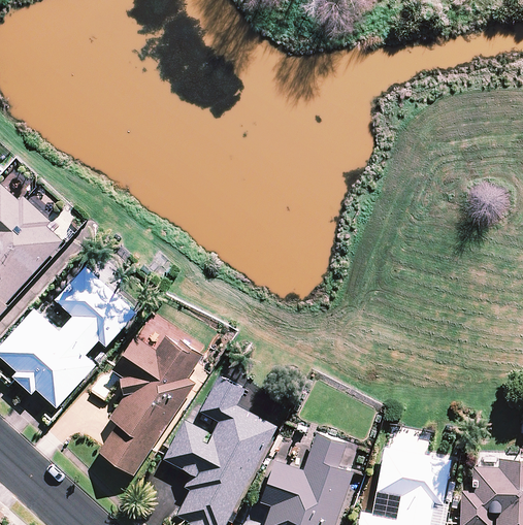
[(0,315),(8,306),(5,303),(62,241),(46,227),(51,222),(23,196),(18,200),(0,184),(0,315)]
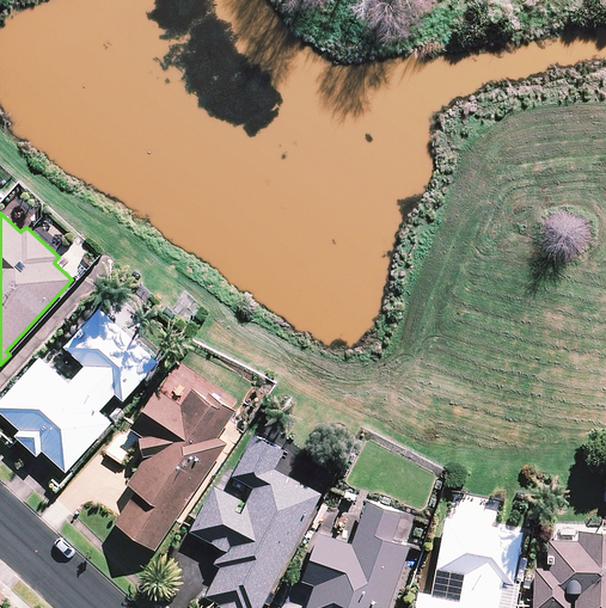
[(42,452),(66,473),(111,423),(98,411),(114,394),(122,401),(158,362),(98,308),(62,348),(84,367),(68,384),(40,357),(0,400),(0,413),(19,431),(14,436),(37,456),(42,452)]
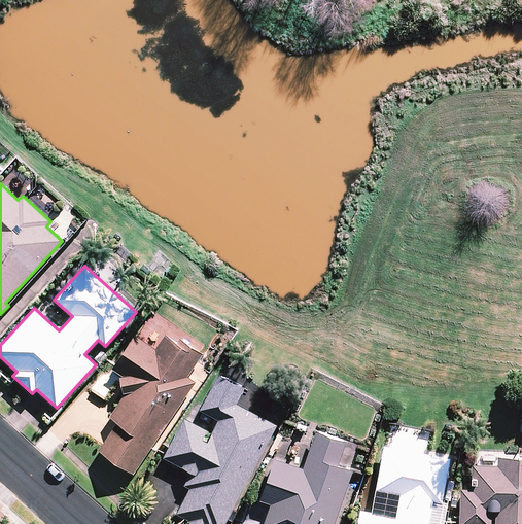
[(98,452),(133,475),(195,382),(187,378),(200,358),(164,336),(154,349),(134,336),(112,370),(124,377),(120,378),(124,395),(109,417),(117,422),(98,452)]
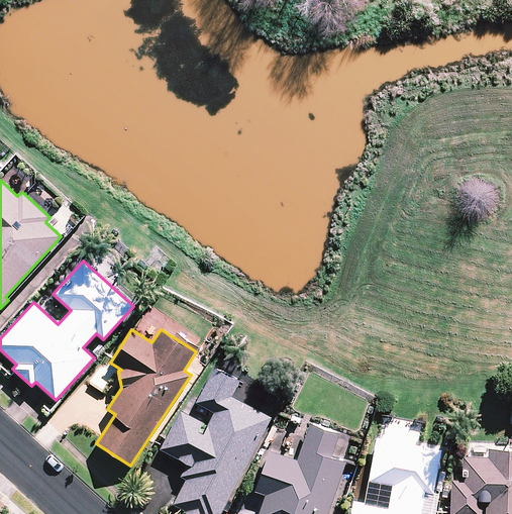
[(220,513),(269,417),(230,398),(239,381),(213,368),(195,404),(213,413),(203,434),(199,432),(203,423),(180,411),(160,450),(187,464),(180,477),(184,480),(172,504),(185,510),(184,512),(188,513),(220,513)]
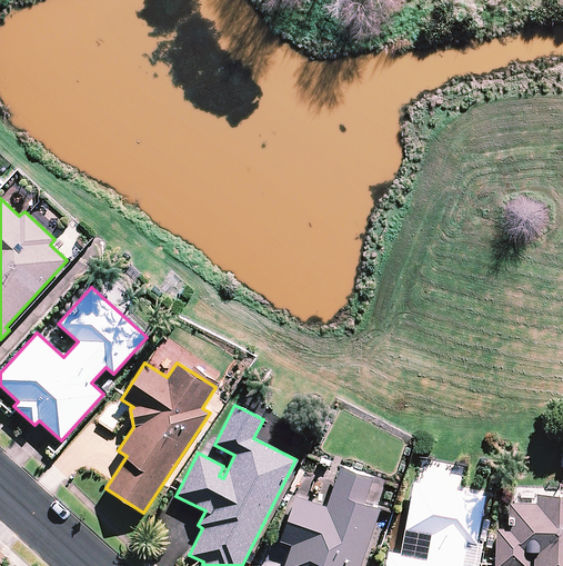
[(360,565),(380,508),(364,503),(373,477),(340,466),(327,506),(295,495),(280,540),(291,544),(283,565),(360,565)]
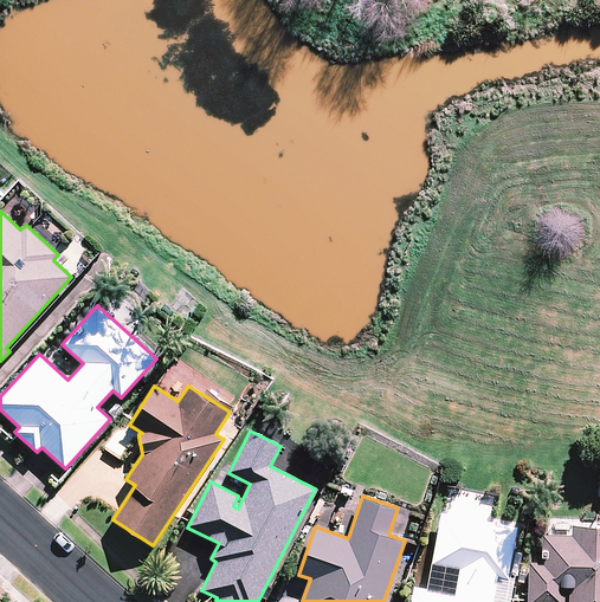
[(413,586),(410,601),(502,601),(492,601),(497,576),(508,578),(517,526),(440,512),(431,562),(459,568),(453,595),(426,590),(427,588),(413,586)]
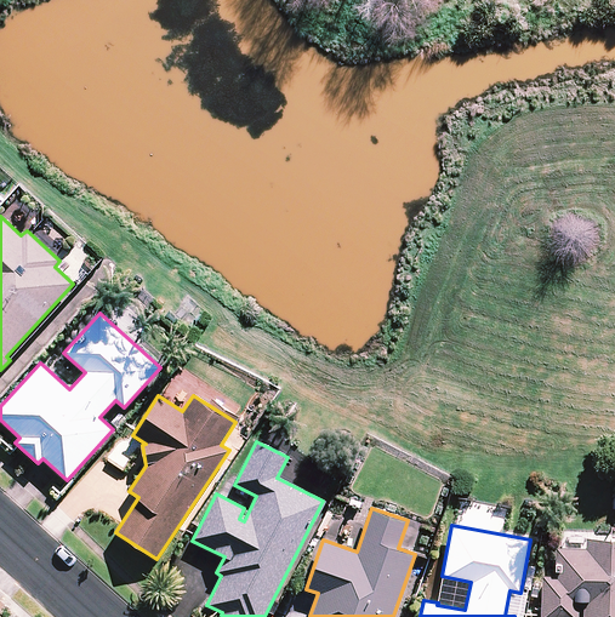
[(614,616),(614,540),(586,540),(586,549),(556,548),(554,576),(542,576),(541,616),(578,616),(578,607),(582,607),(581,616),(614,616)]
